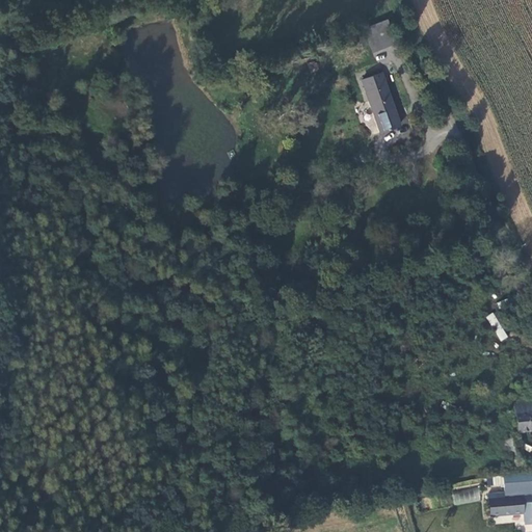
[(389,19),(365,26),(373,51),(396,44),(389,19)]
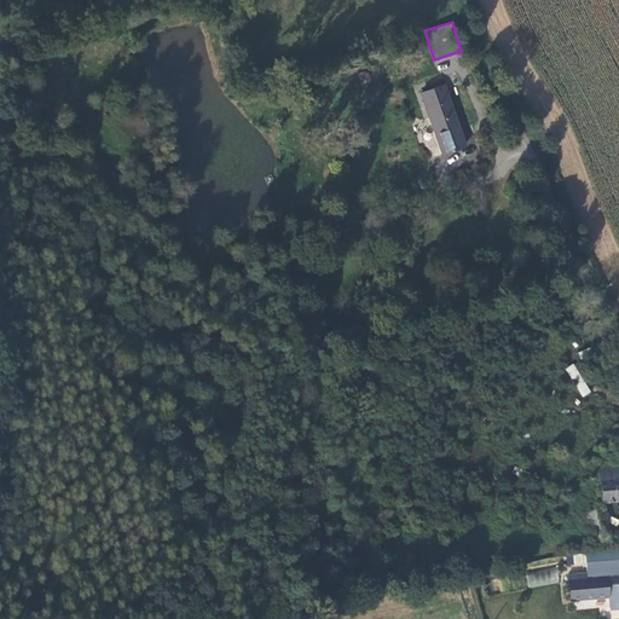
[(461,148),(444,82),(421,87),(438,155),(461,148)]
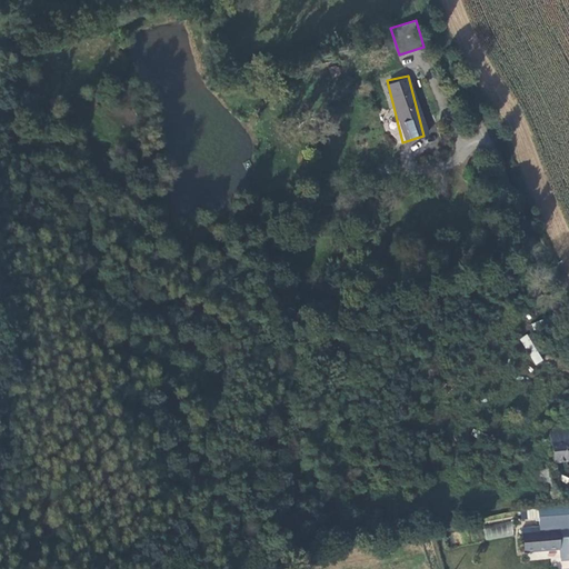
[(528,333),(520,338),(535,365),(542,360),(528,333)]
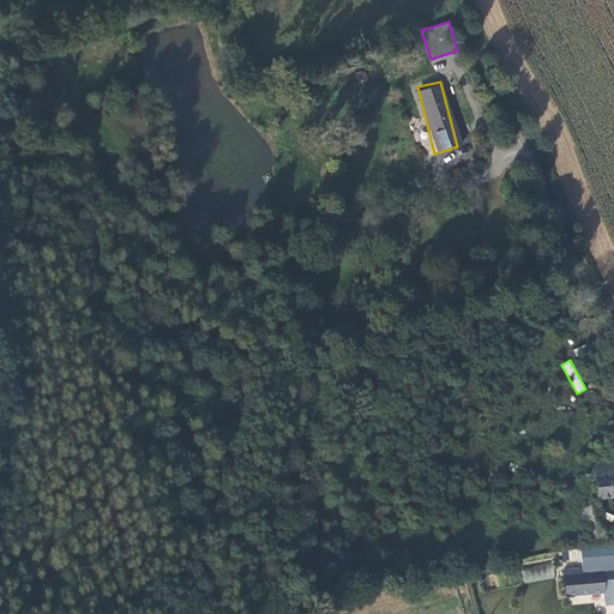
[(613,465),(593,468),(596,500),(613,499),(613,465)]
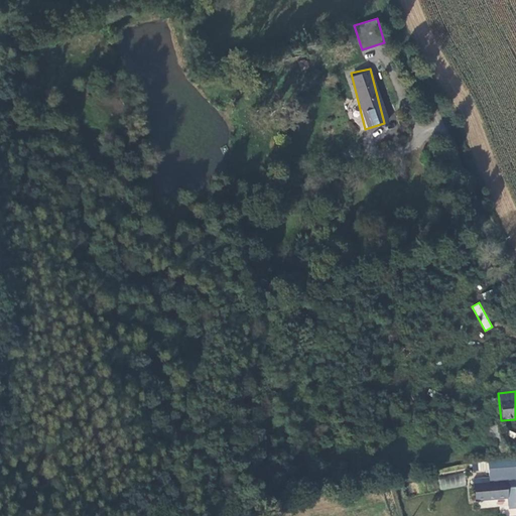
[(487,452),(494,450),(491,428),(484,429),(487,452)]
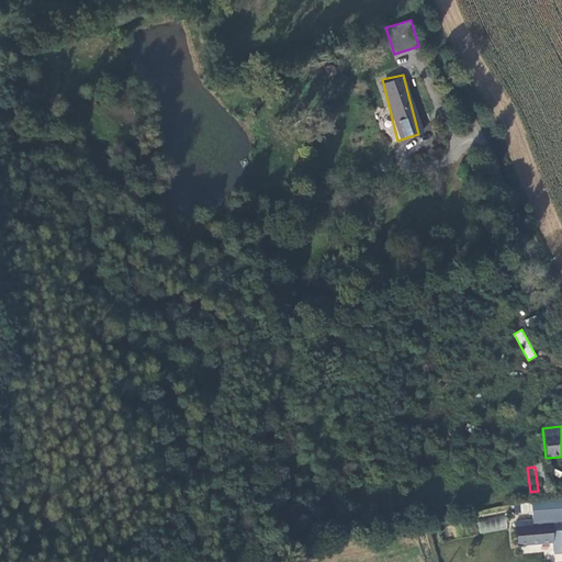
[(561,509),(561,503),(532,505),(534,520),(534,524),(561,521),(561,509)]
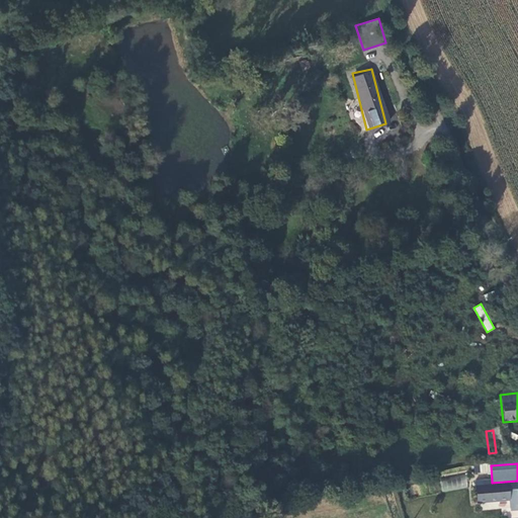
[(454,479),(440,483),(443,492),(456,488),(454,479)]
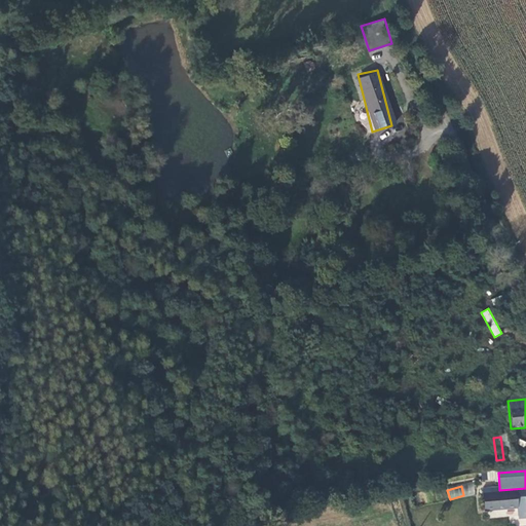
[(525,491),(499,493),(490,494),(490,488),(483,488),(484,511),(518,509),(518,517),(521,519),(525,518),(525,491)]
